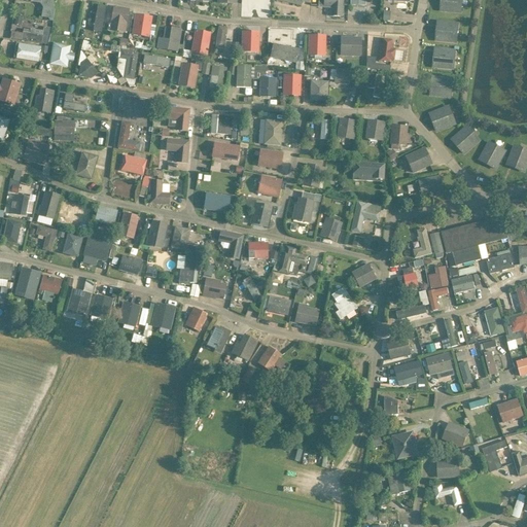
[(30,0),(30,2),(39,4),(42,8),(41,16),(47,19),(47,21),(51,22),(54,9),(51,9),(53,0),(30,0)]
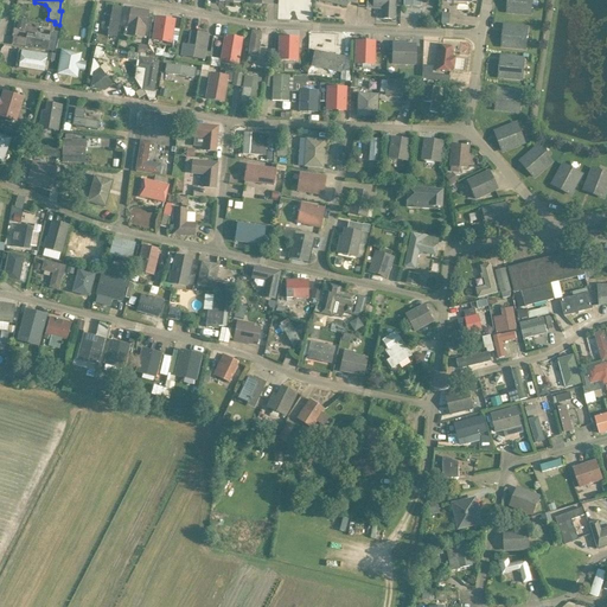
[(381,19),(394,20),(394,0),(372,0),(372,7),(382,8),(381,19)]
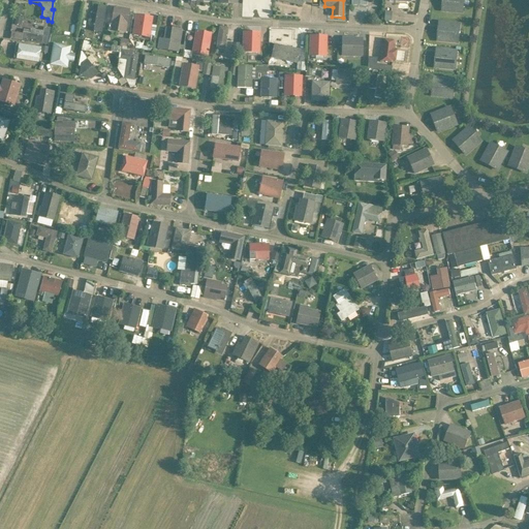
[(441,0),(440,11),(463,13),(464,0),(441,0)]
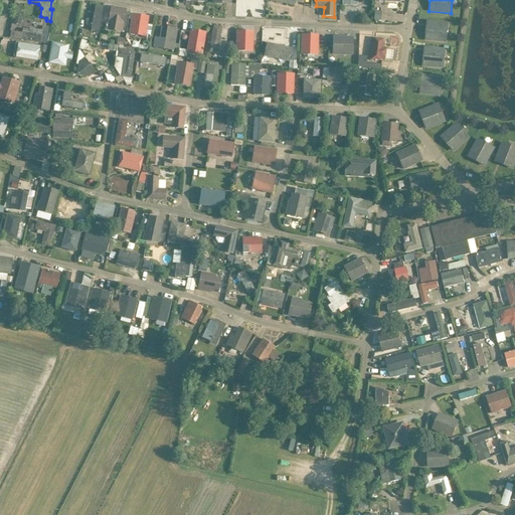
[(11,13),(19,15),(22,6),(14,3),(11,13)]
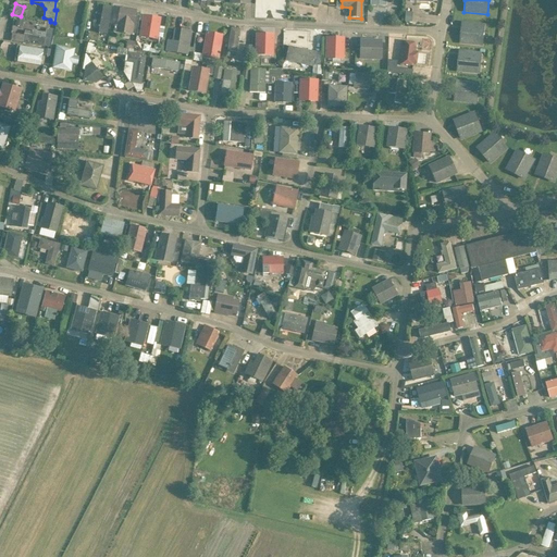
[(98,33),(107,35),(111,7),(103,5),(98,33)]
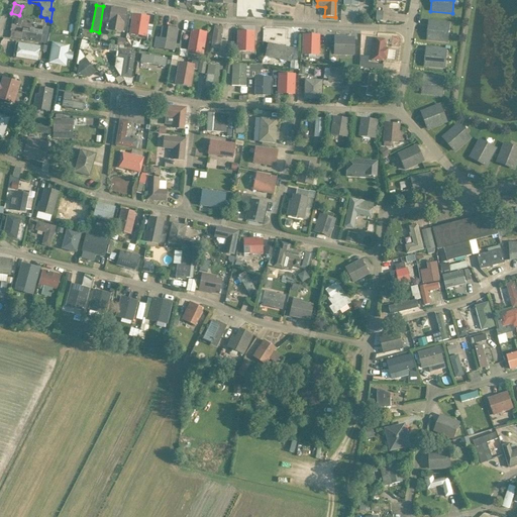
[(105,30),(122,33),(126,9),(111,6),(110,8),(105,7),(102,23),(106,23),(105,30)]
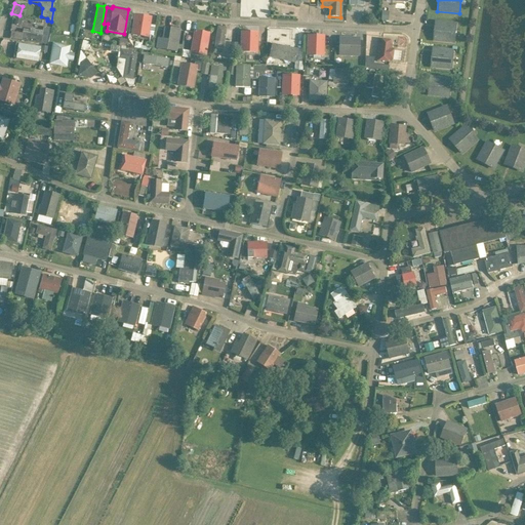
[(131,35),(148,38),(151,17),(134,14),(131,35)]
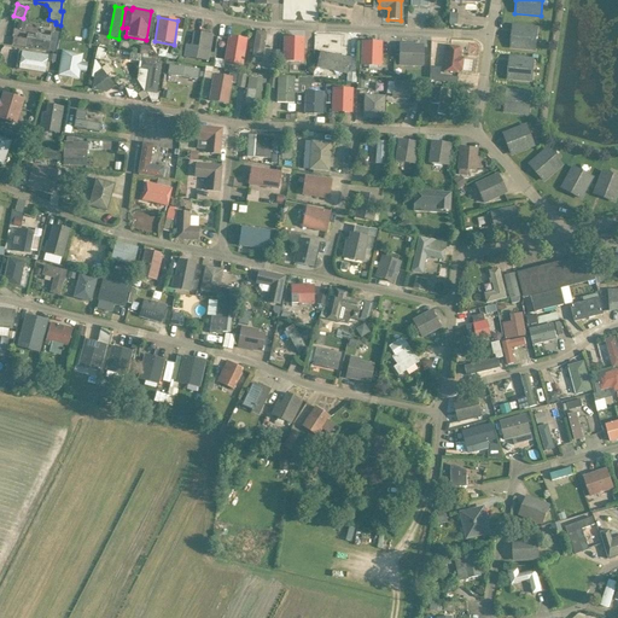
[(16,28),(23,30),(27,21),(18,18),(16,28)]
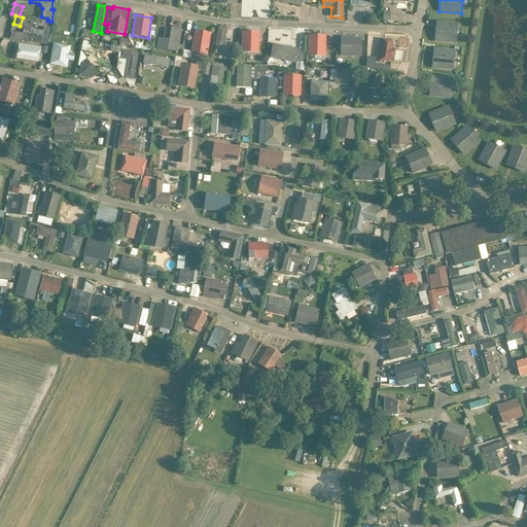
[(436,21),(434,41),(457,44),(459,23),(436,21)]
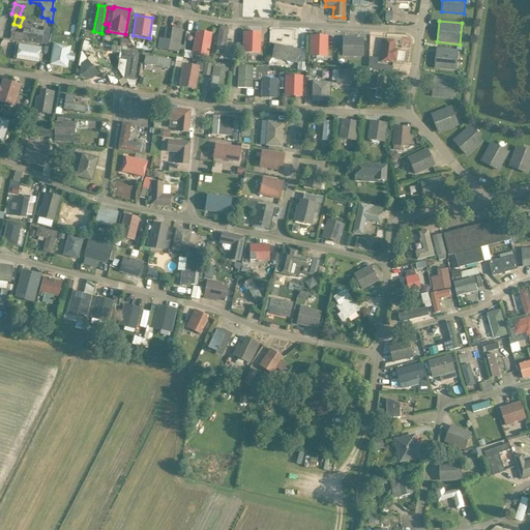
[(10,39),(48,45),(50,28),(51,28),(52,23),(48,22),(47,27),(43,27),(42,31),(30,29),(29,34),(22,33),(22,34),(11,32),(10,39)]
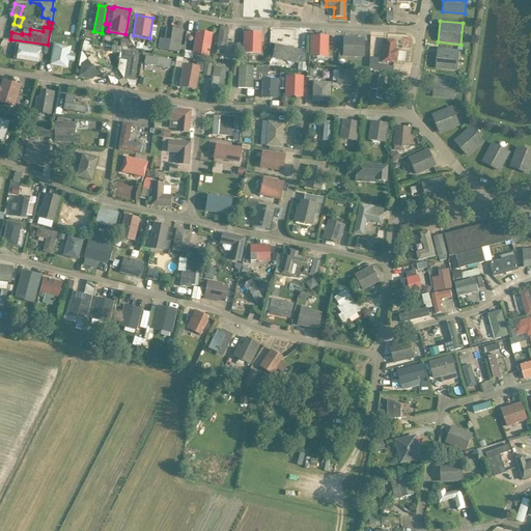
[(159,38),(157,49),(178,53),(183,30),(182,30),(180,27),(175,26),(174,29),(172,28),(170,40),(163,39),(159,38)]
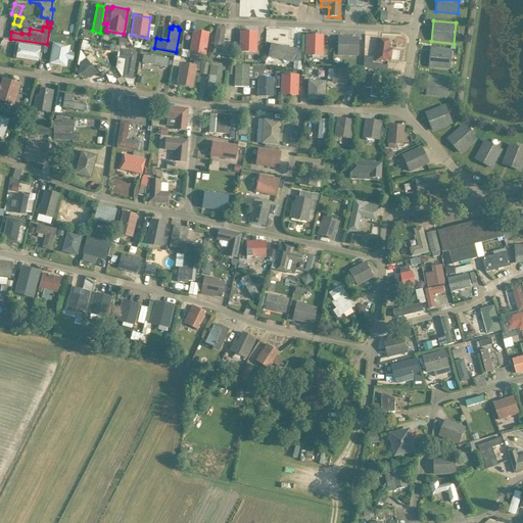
[(214,48),(222,49),(225,28),(217,27),(214,48)]
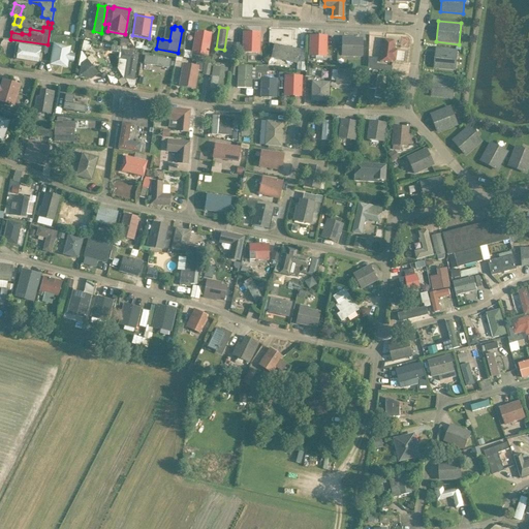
[(191,55),(207,58),(211,33),(195,31),(191,55)]
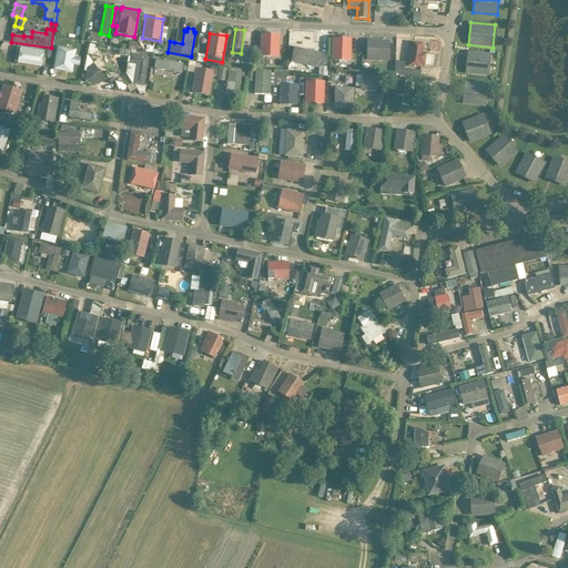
[(260,57),(279,58),(280,34),(260,33),(260,57)]
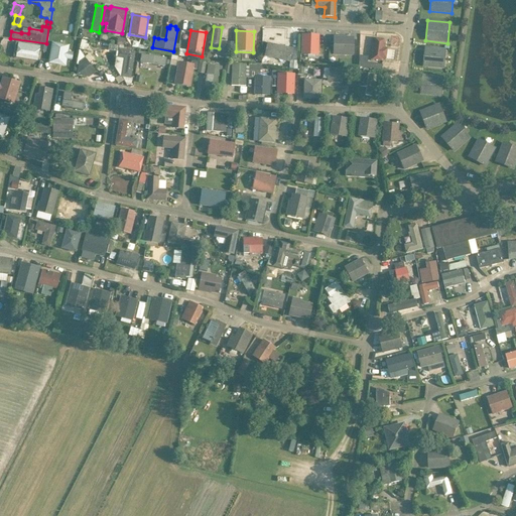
[(300,55),(317,55),(318,35),(301,34),(300,55)]
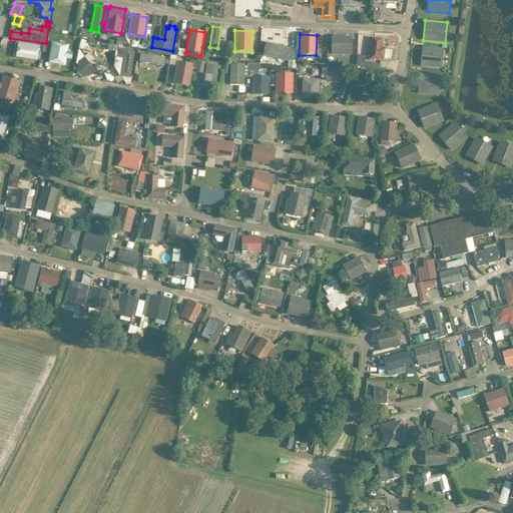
[(331,36),(331,55),(351,55),(352,37),(331,36)]
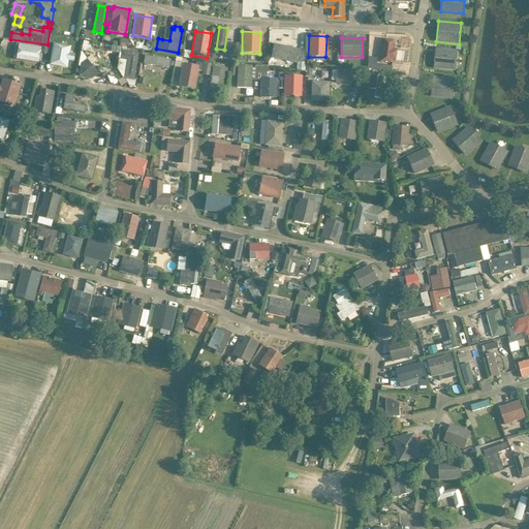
[(379,61),(391,62),(395,62),(396,50),(394,50),(395,40),(383,39),(383,43),(381,43),(379,61)]
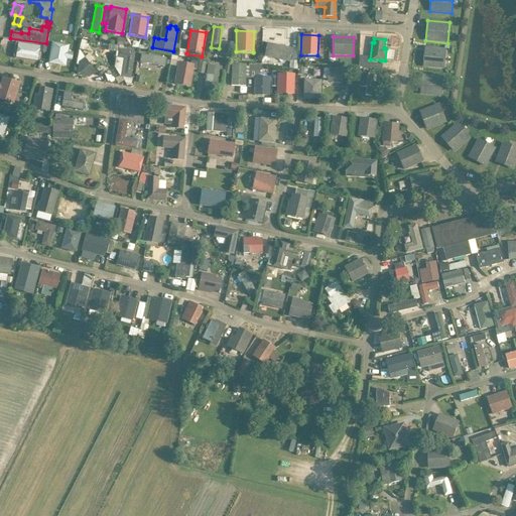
[(17,42),(15,57),(37,61),(40,46),(17,42)]
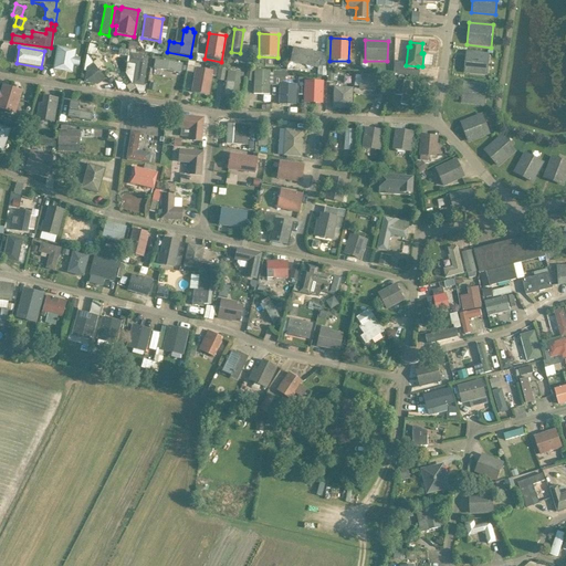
[(53,70),(72,73),(73,65),(79,66),(80,59),(74,58),(75,50),(56,46),(53,70)]
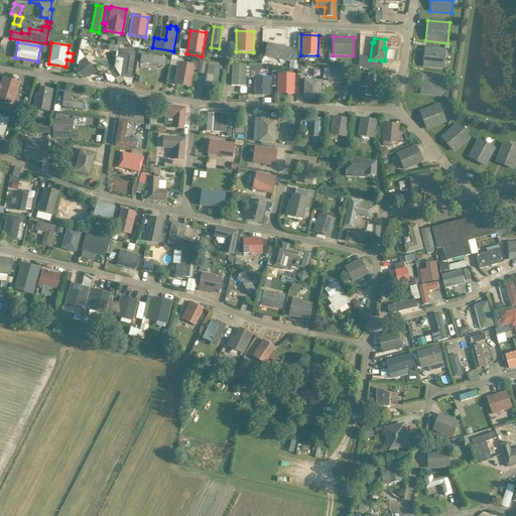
[(267,43),(264,56),(289,61),(288,70),(296,70),(297,61),(290,60),(292,48),(267,43)]
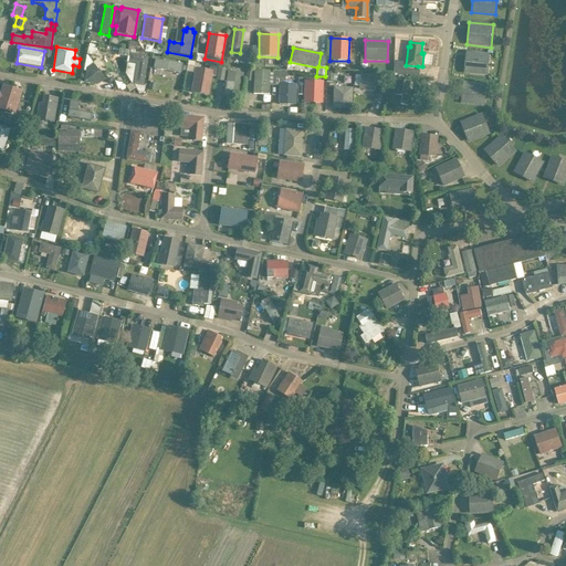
[(465,51),(463,73),(488,75),(490,53),(465,51)]
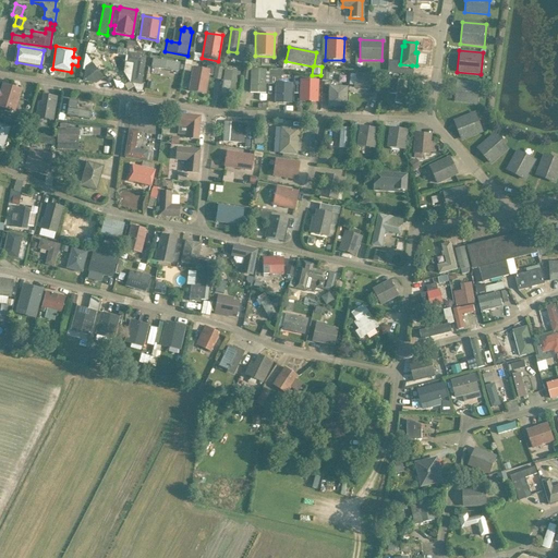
[(128,52),(124,73),(135,92),(140,93),(142,84),(146,56),(128,52)]
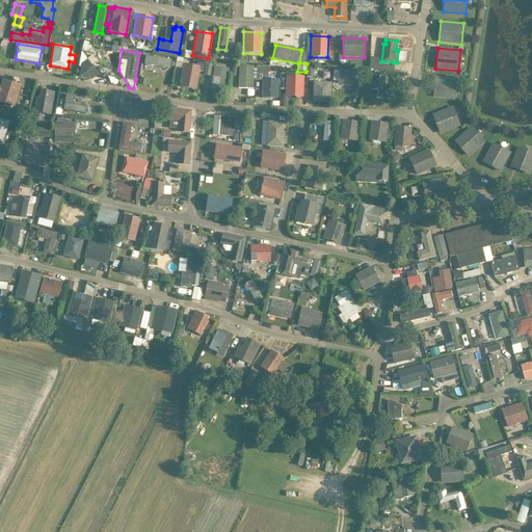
[(145,56),(144,64),(169,69),(171,60),(145,56)]
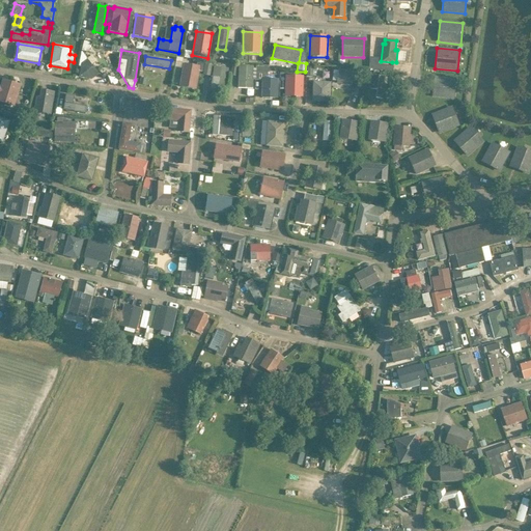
[(98,75),(87,60),(81,64),(79,77),(91,79),(98,75)]
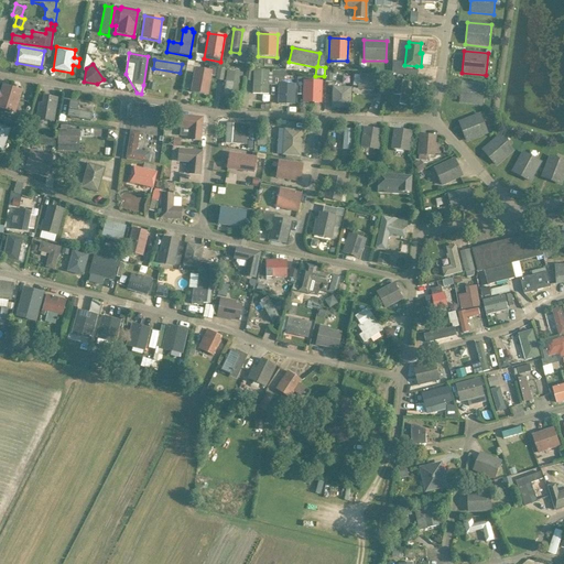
[(190,91),(208,95),(212,76),(215,76),(217,65),(209,64),(208,71),(194,67),(190,91)]
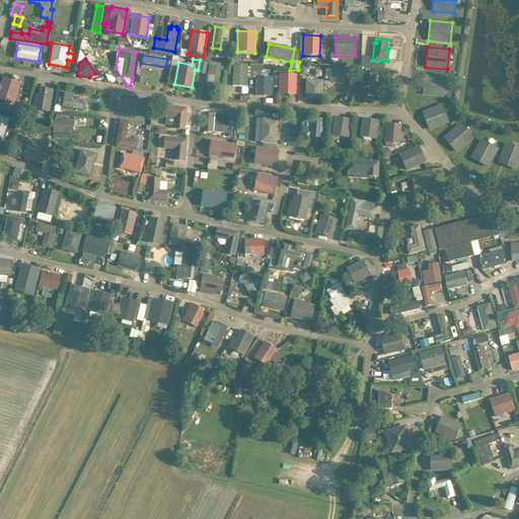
[(198,73),(205,75),(207,64),(200,63),(198,73)]
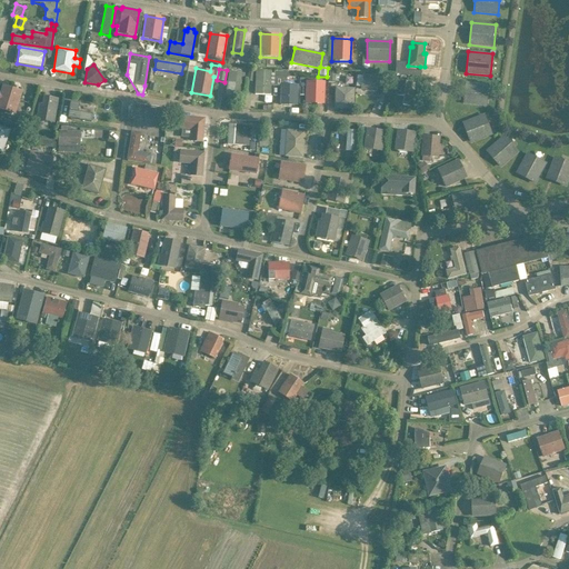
[(280,106),(297,106),(297,85),(282,85),(288,78),(288,71),(273,70),(273,87),(280,87),(280,106)]
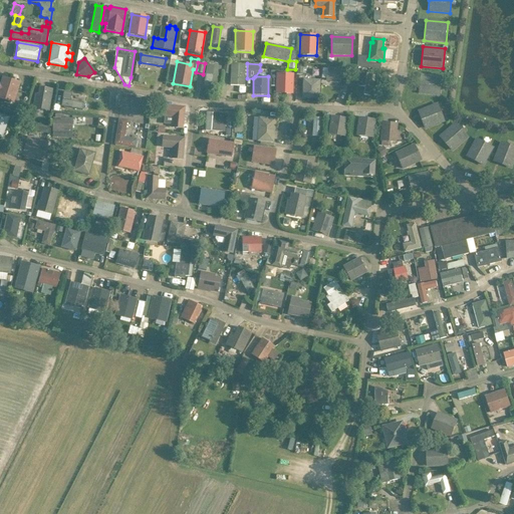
[(204,85),(217,87),(221,67),(207,64),(204,85)]
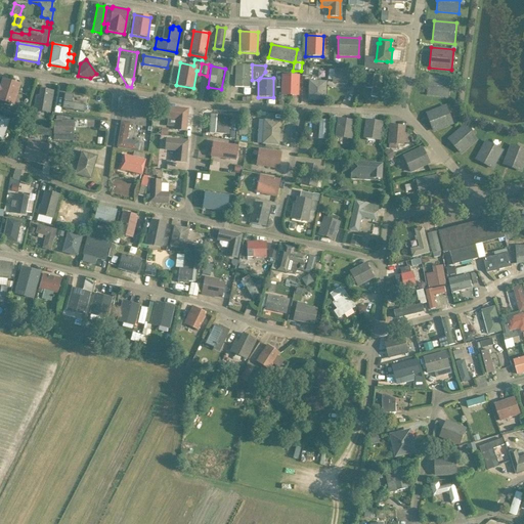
[(234,87),(249,88),(250,67),(234,66),(234,87)]
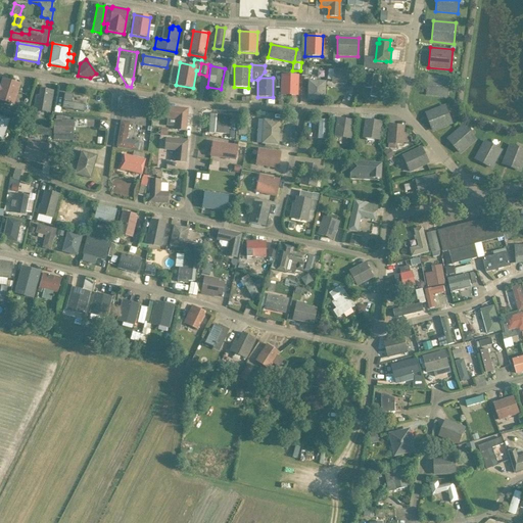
[(347,70),(333,68),(332,82),(345,84),(347,70)]
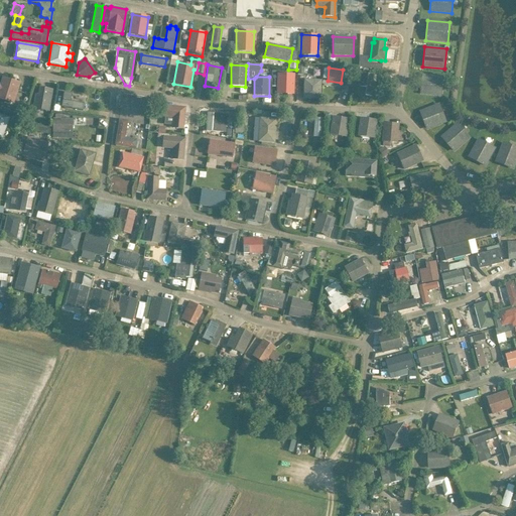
[(276,94),(293,95),(294,75),(277,74),(276,94)]
